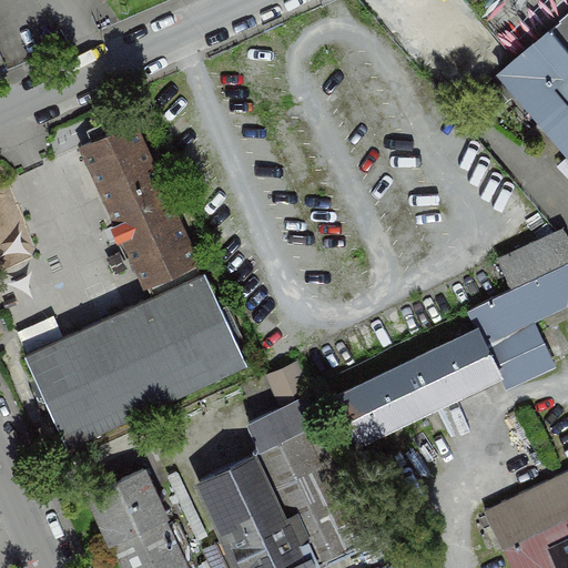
[(501,73),(567,150),(567,13),(561,20),(563,21),(501,73)]
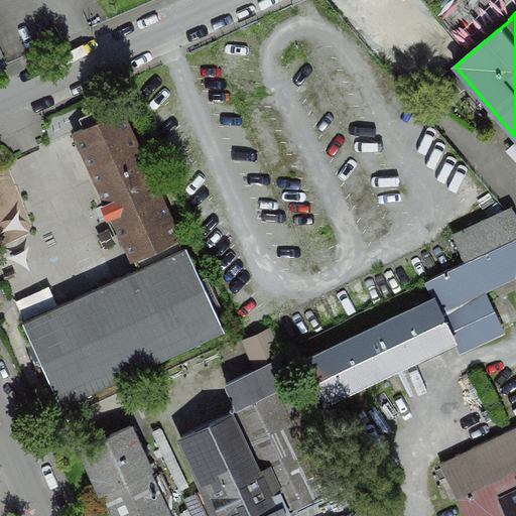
[(122,110),(72,133),(133,268),(18,320),(57,407),(224,332),(122,110)]
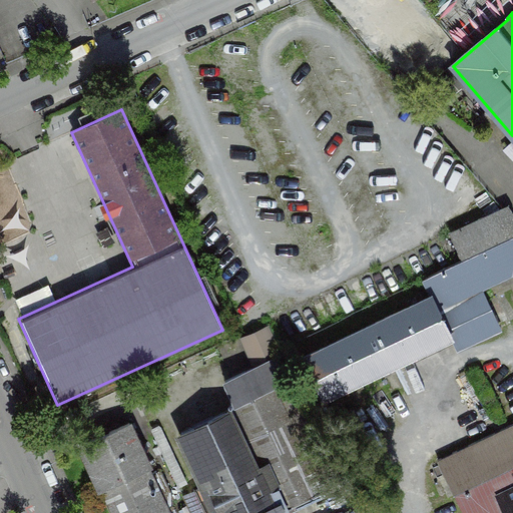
[(21,186),(0,192),(0,241),(35,230),(21,186)]
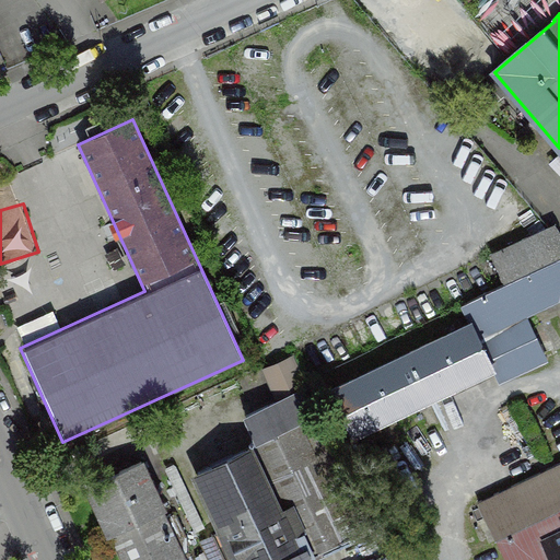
[(532,275),(559,260),(559,228),(558,223),(497,252),(512,284),(532,275)]
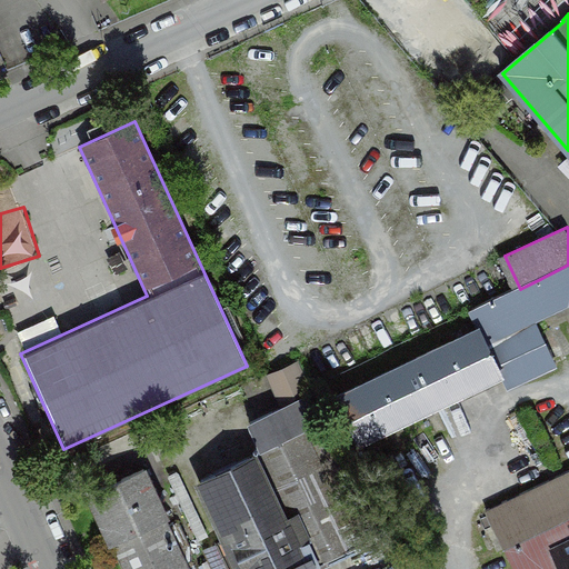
[(568,265),(540,279),(556,312),(568,307),(568,265)]
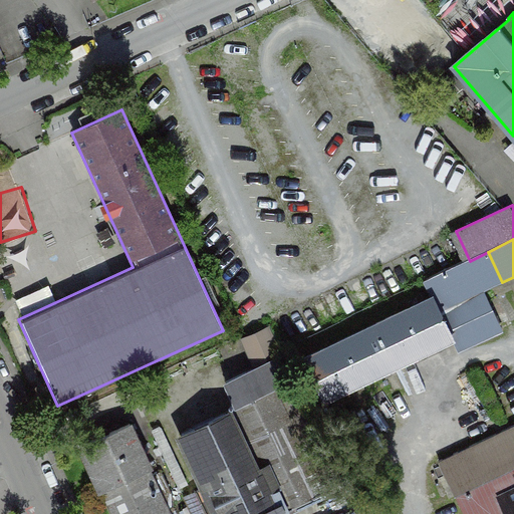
[(441,311),(483,291),(502,282),(488,252),(470,261),(425,281),(433,298),(434,297),(441,311)]
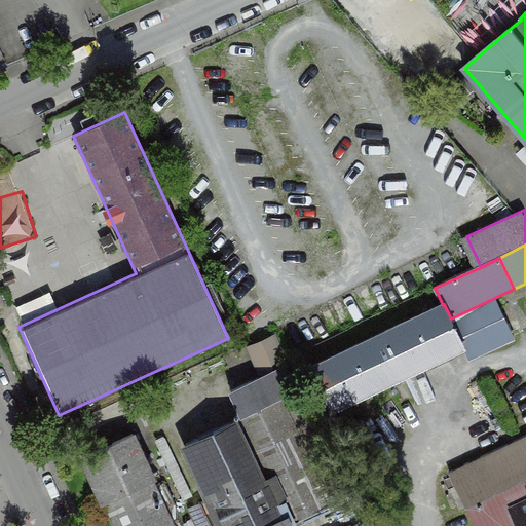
[(494,298),(451,318),(463,344),(470,360),(513,339),(494,298)]
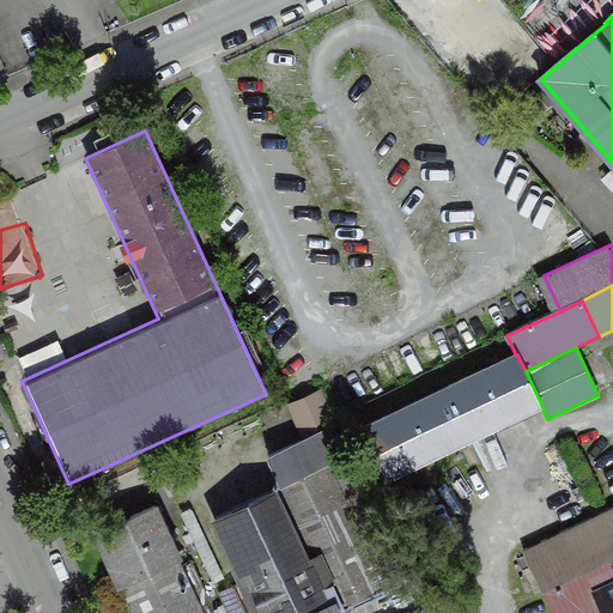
[(469,435),(540,401),(526,371),(517,354),(516,356),(364,428),(388,478),(472,438),(469,435)]
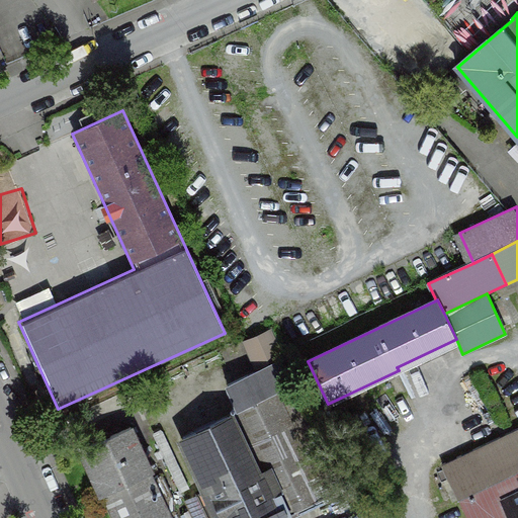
[(276,387),(234,411),(244,431),(250,444),(247,446),(276,507),(280,516),(326,494),(323,487),(335,481),(295,399),(284,405),(276,387)]
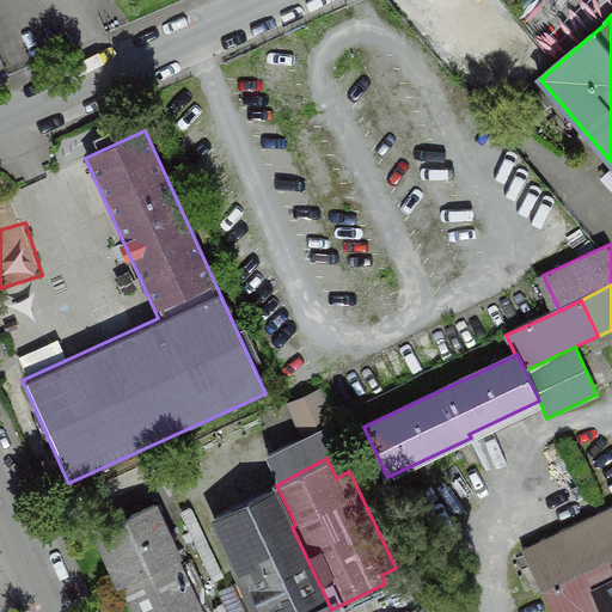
[(191,513),(213,582),(238,575),(215,505),(191,513)]
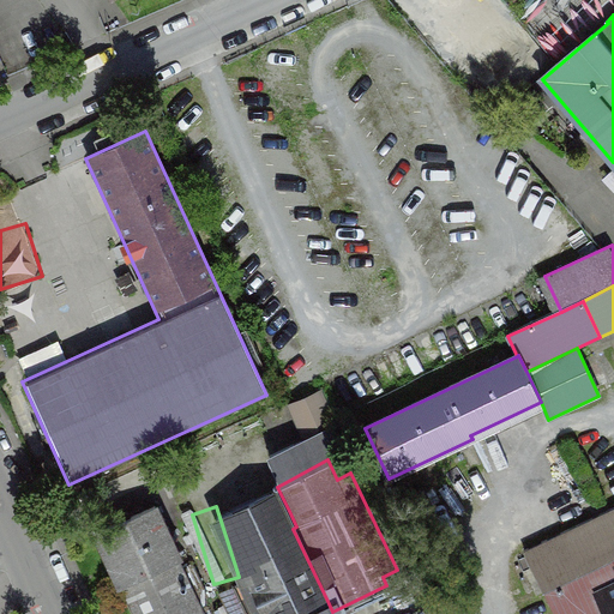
[(157,507),(97,535),(121,587),(122,585),(180,560),(181,559),(157,507)]
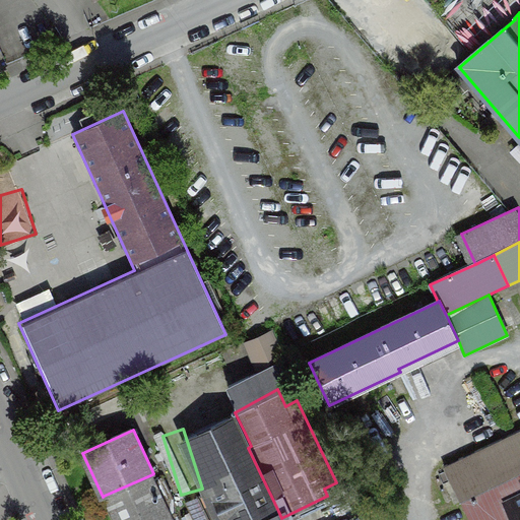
[(519,431),(445,466),(458,494),(519,463),(519,431)]
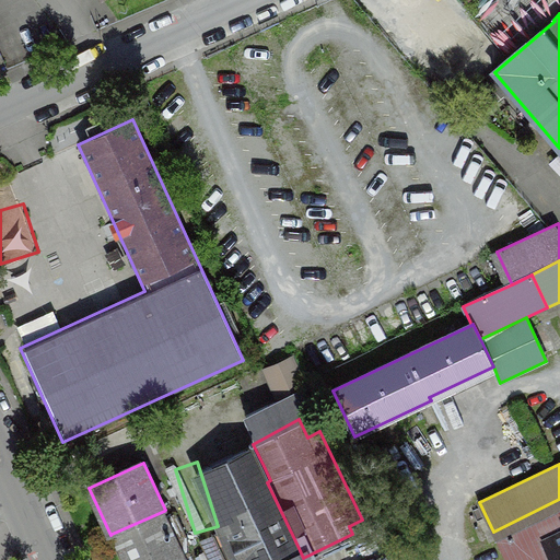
[(225,502),(216,506),(241,559),(273,559),(299,548),(267,482),(270,480),(264,466),(219,488),(225,502)]
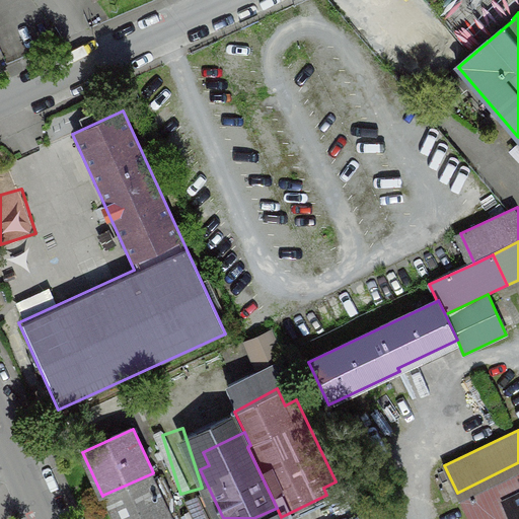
[(173,518),(152,473),(103,495),(115,518),(173,518)]
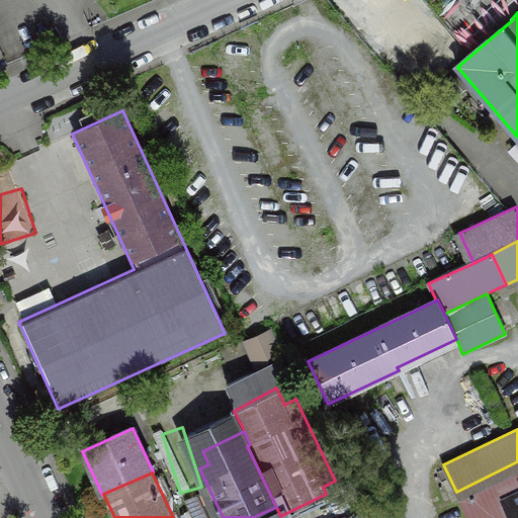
[(468,517),(490,517),(496,515),(484,490),(460,500),(468,517)]
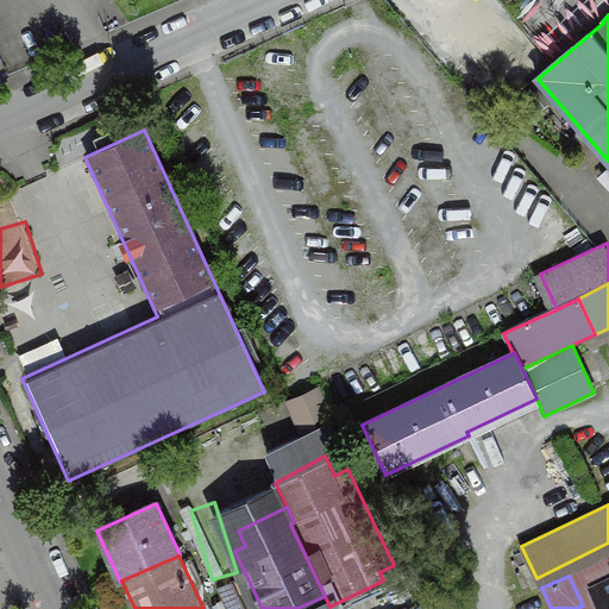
[(608,608),(608,581),(594,589),(603,608),(608,608)]
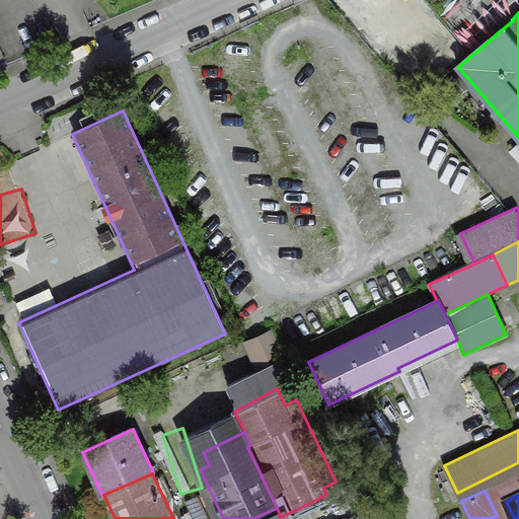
[(282,518),(281,517),(277,508),(253,518),(282,518)]
